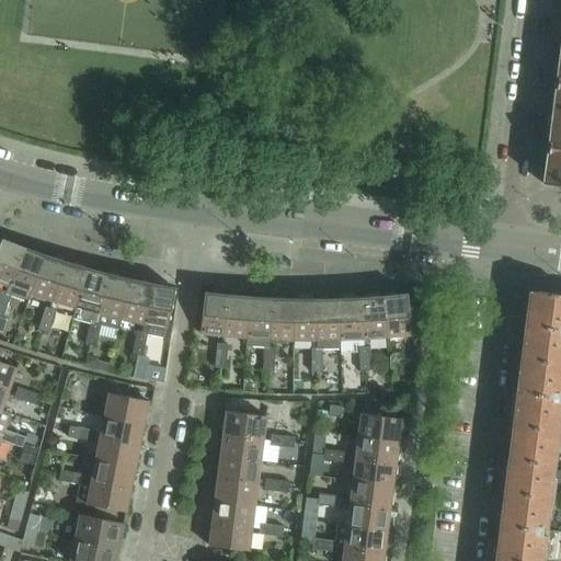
[(560,118),(552,117),(544,185),(560,187),(560,118)]
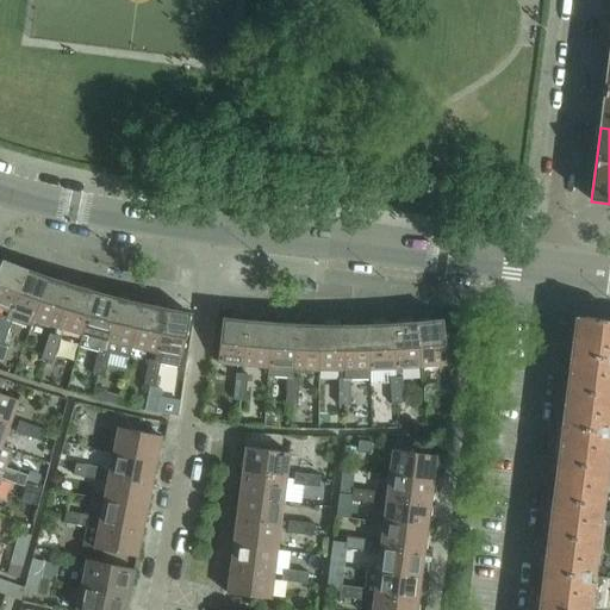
[(434,179),(422,178),(419,193),(433,194),(434,179)]
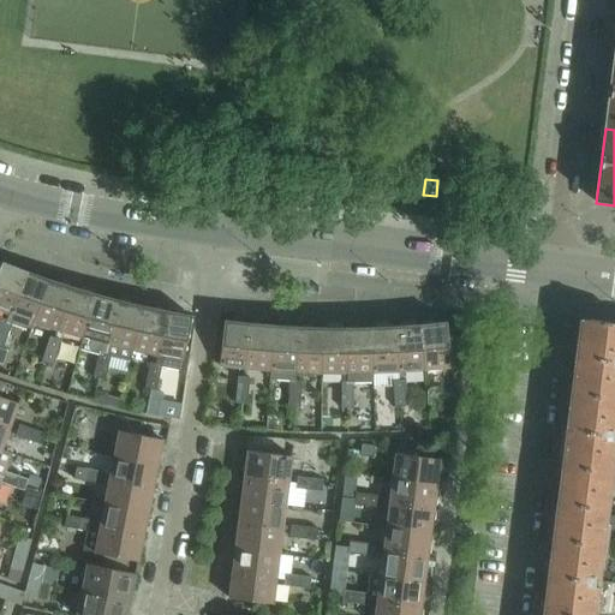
[(0,268),(0,310),(10,315),(25,273),(3,264),(0,268)]
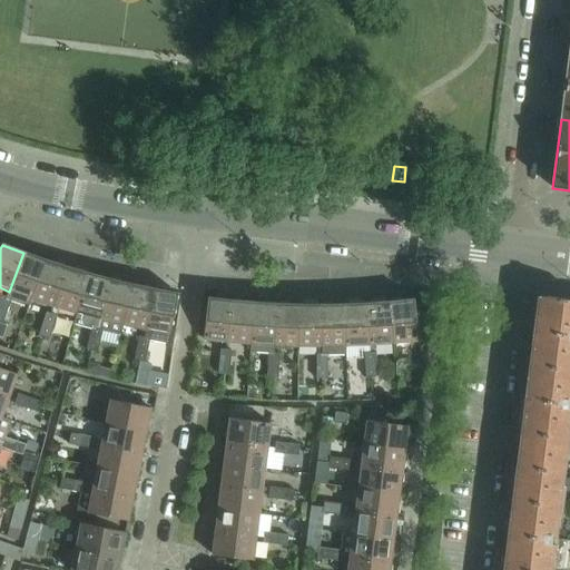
[(23,253),(9,292),(7,300),(11,302),(25,307),(30,305),(31,300),(45,261),(23,253)]
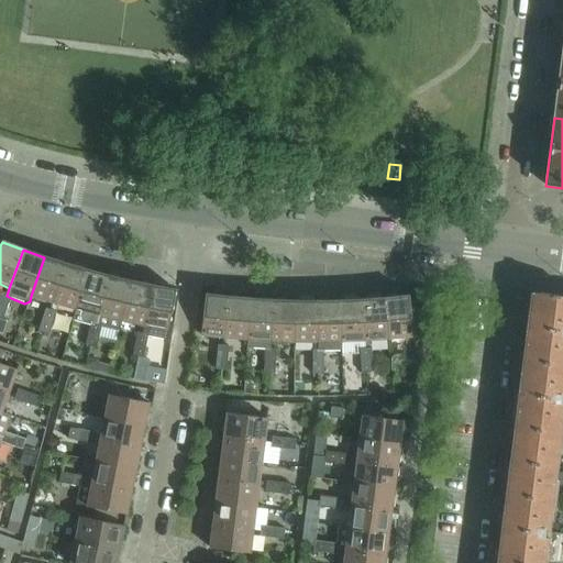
[(66,264),(44,257),(31,296),(54,304),(66,264)]
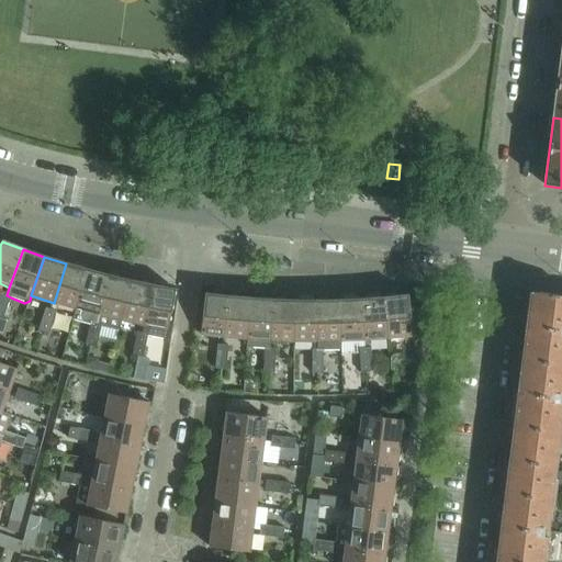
[(76,310),(87,270),(66,263),(54,303),(76,310)]
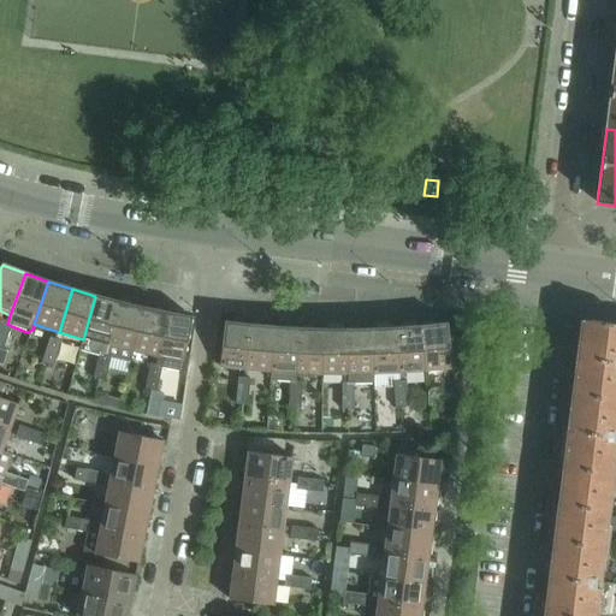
[(106,355),(119,302),(95,296),(83,339),(80,351),(99,356),(100,353),(106,355)]
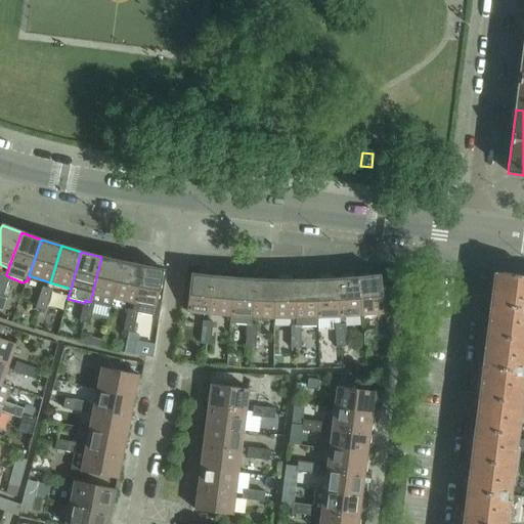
[(122,262),(101,257),(90,302),(95,303),(94,305),(111,309),(114,300),(122,262)]
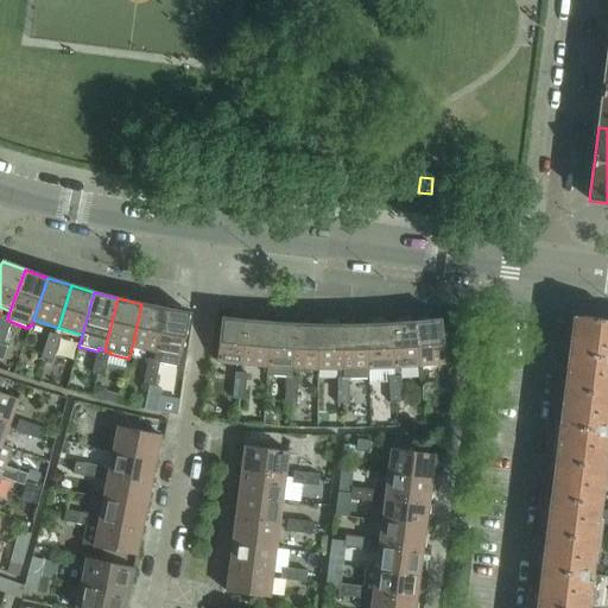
[(156,353),(165,309),(141,304),(132,348),(156,353)]
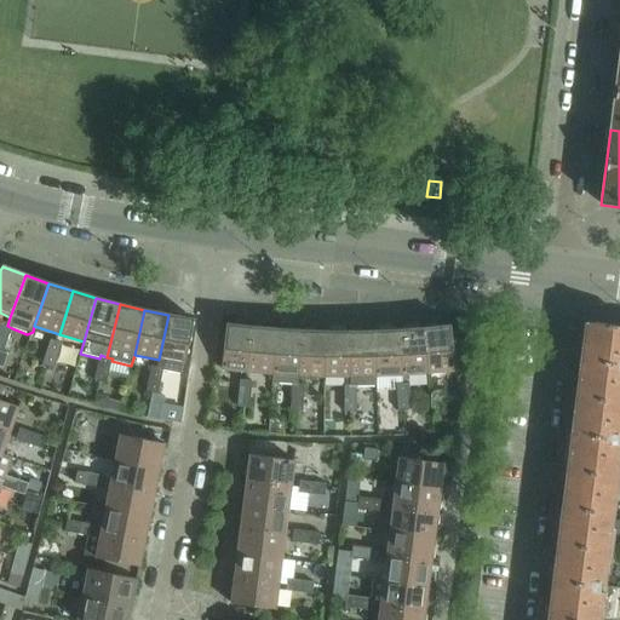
[(185,365),(193,320),(168,315),(159,360),(158,368),(164,369),(165,361),(185,365)]
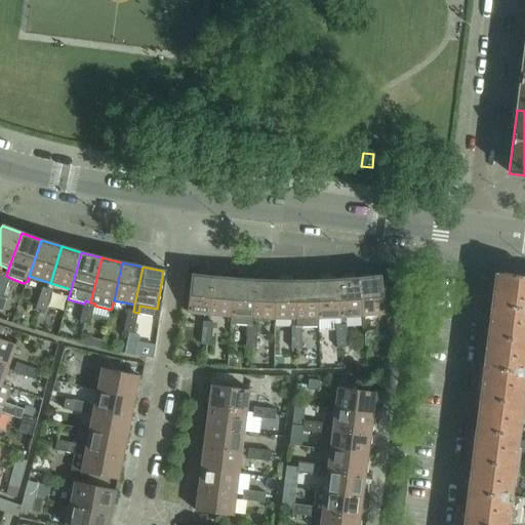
[(524,277),(495,273),(492,305),(524,308),(524,277)]
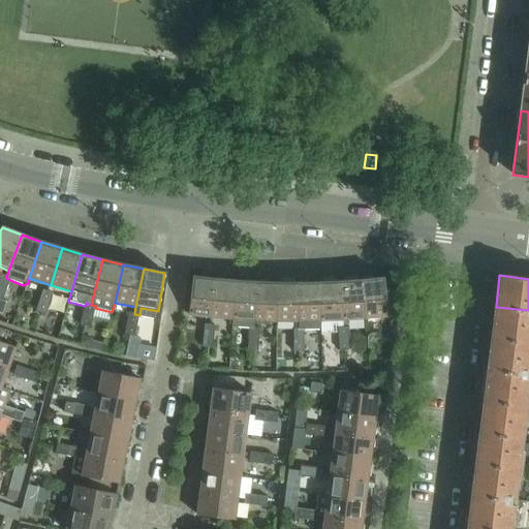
[(1,276),(0,278),(0,287),(6,290),(10,280),(6,278),(1,276)]
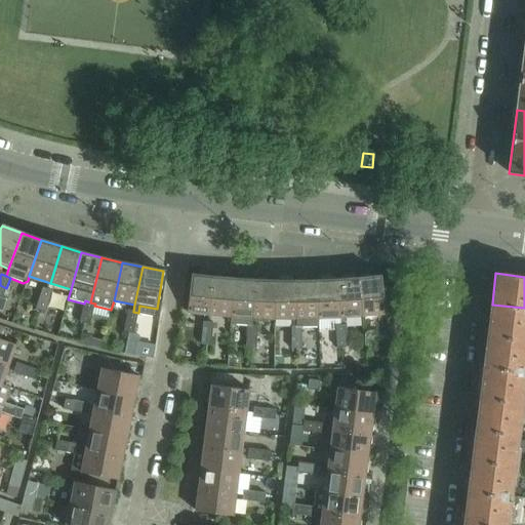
[(188,313),(209,316),(213,278),(192,275),(188,313)]
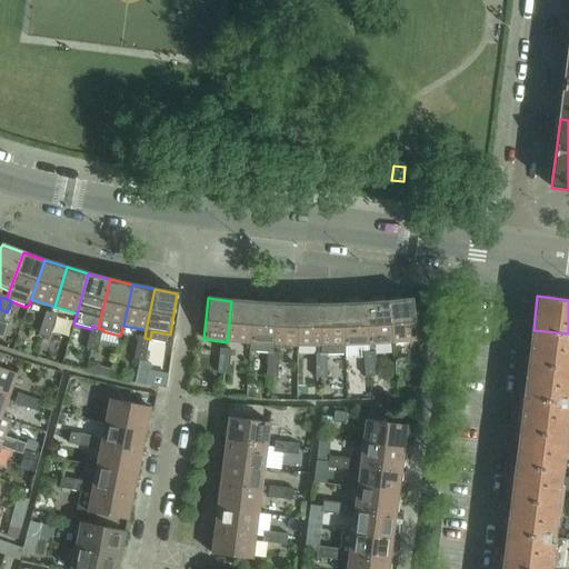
[(412,300),(389,302),(392,343),(417,341),(412,300)]
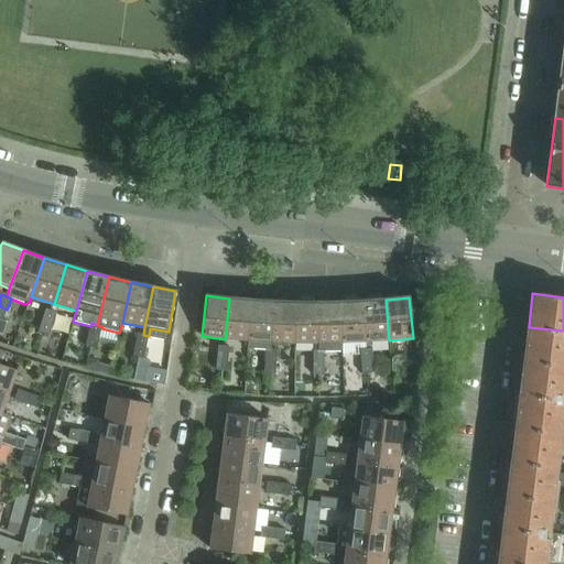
[(251,300),(229,299),(225,339),(248,342),(251,300)]
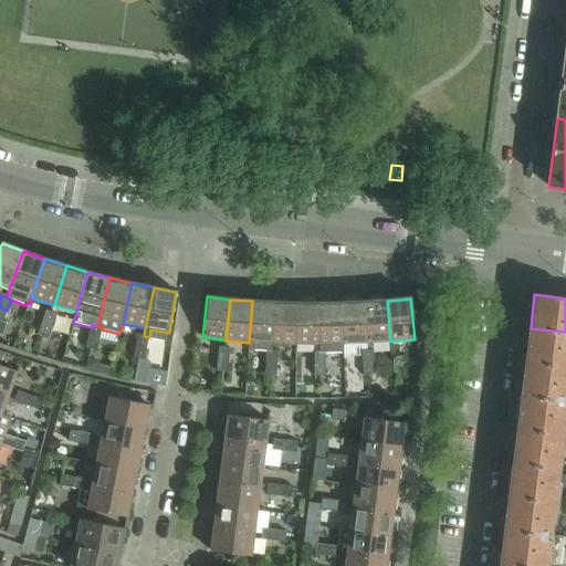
[(274,303),(252,301),(249,343),(249,350),(266,352),(272,352),(273,344),(274,303)]
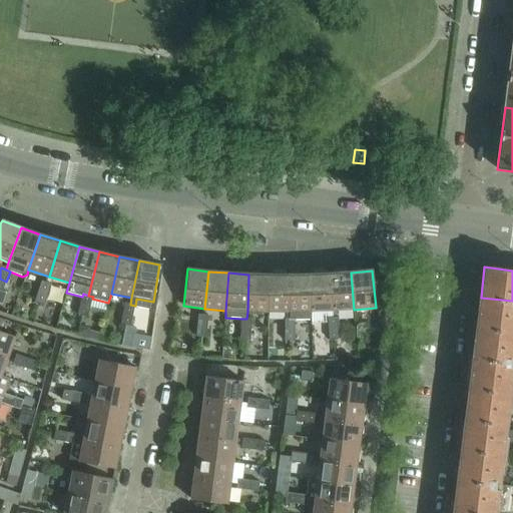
[(354,310),(351,273),(331,274),(333,311),(333,319),(338,318),(338,311),(354,310)]
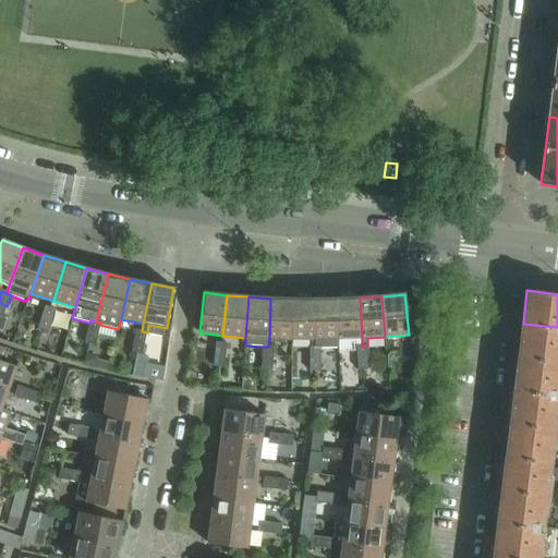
[(362,338),(360,298),(337,299),(338,340),(356,339),(356,347),(362,347),(362,338)]
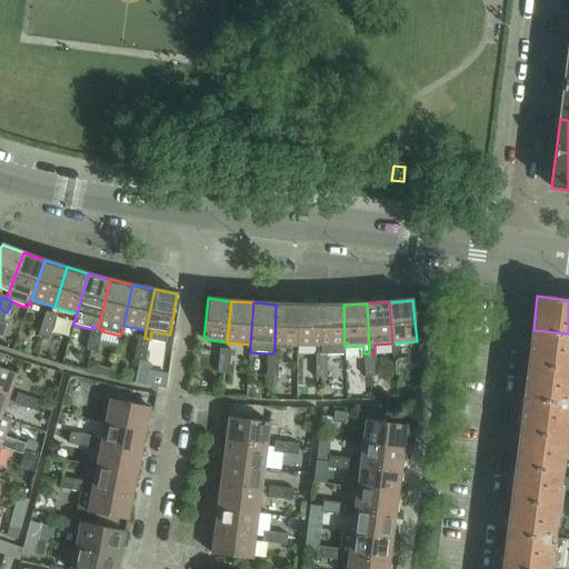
[(299,305),(276,305),(275,346),(298,347),(299,305)]
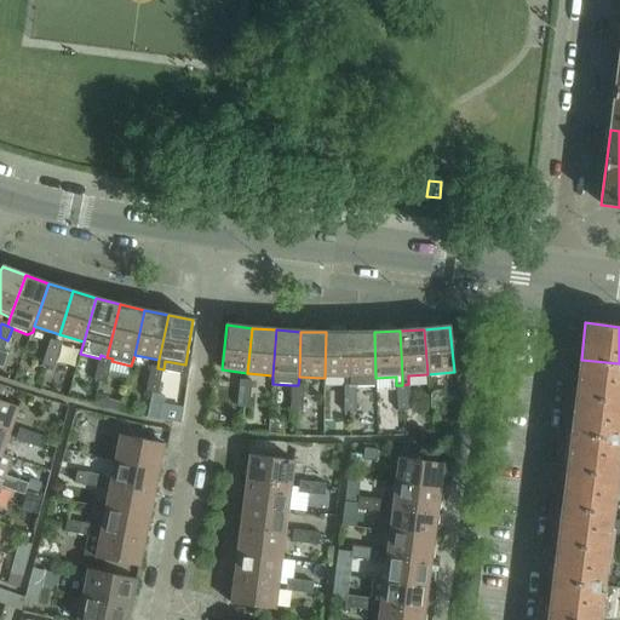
[(350,333),(326,332),(325,378),(350,378),(350,333)]
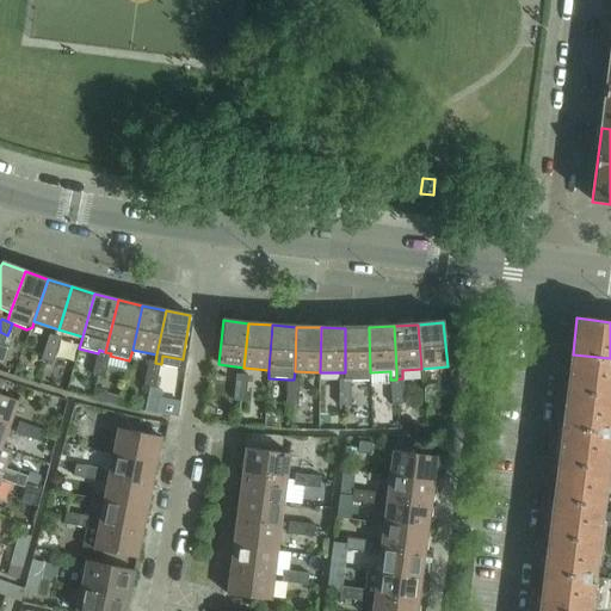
[(369,327),(345,328),(345,372),(345,381),(351,381),(351,382),(371,382),(370,372),(369,327)]
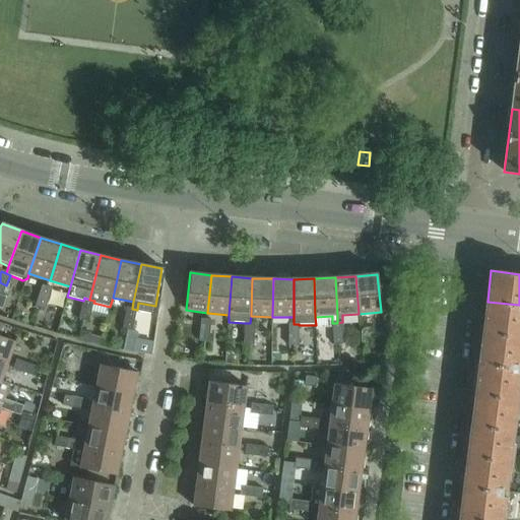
[(43,285),(39,297),(49,300),(52,288),(43,285)]
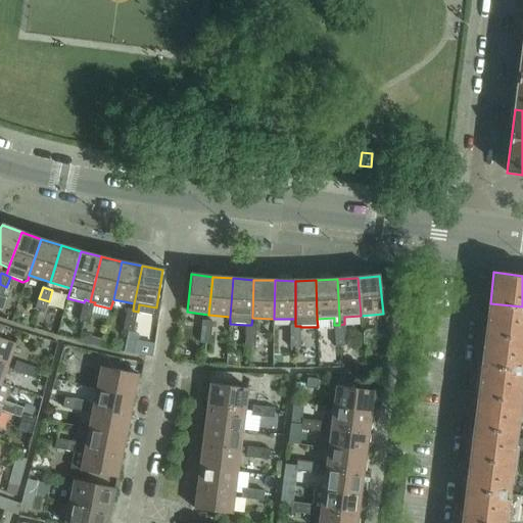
[(49,301),(39,298),(36,308),(46,312),(49,301)]
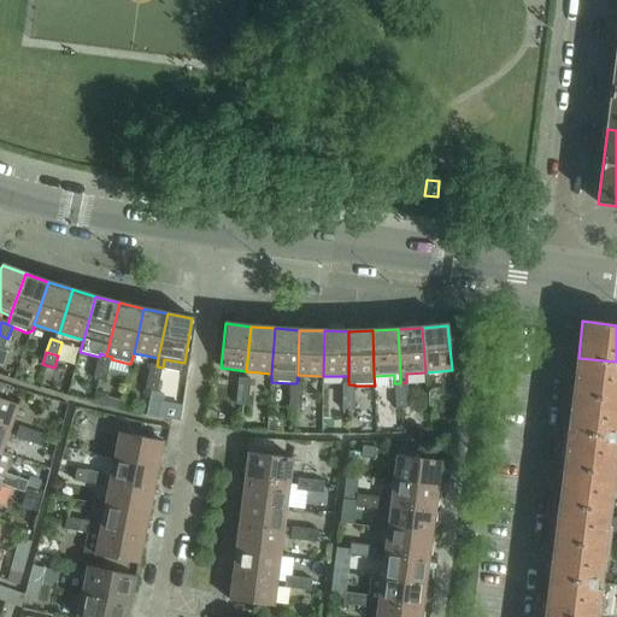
[(109,369),(111,359),(112,357),(106,356),(100,353),(99,357),(97,366),(109,369)]
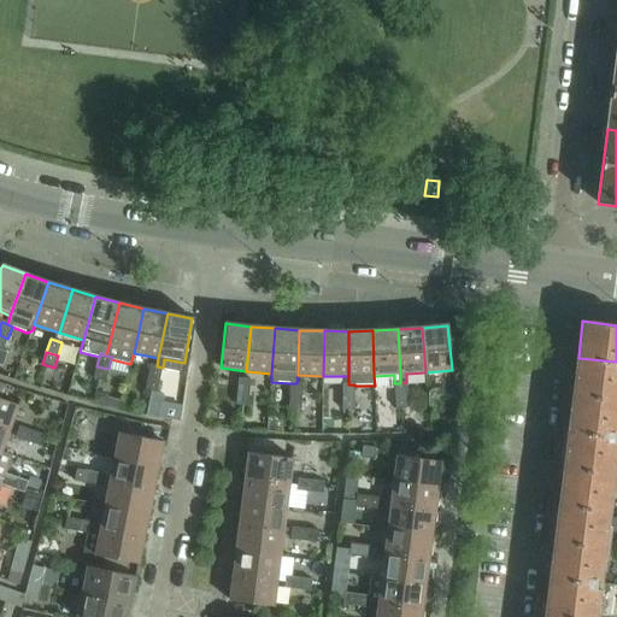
[(616,362),(579,358),(569,432),(616,436),(616,362)]
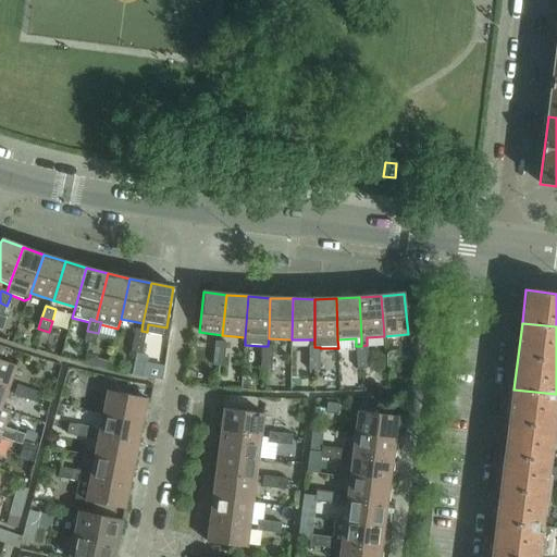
[(145,344),(147,332),(141,331),(136,330),(134,342),(145,344)]
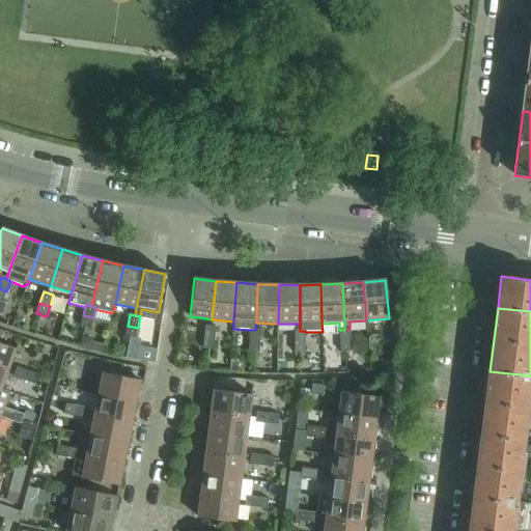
[(93,317),(83,315),(81,327),(90,329),(93,317)]
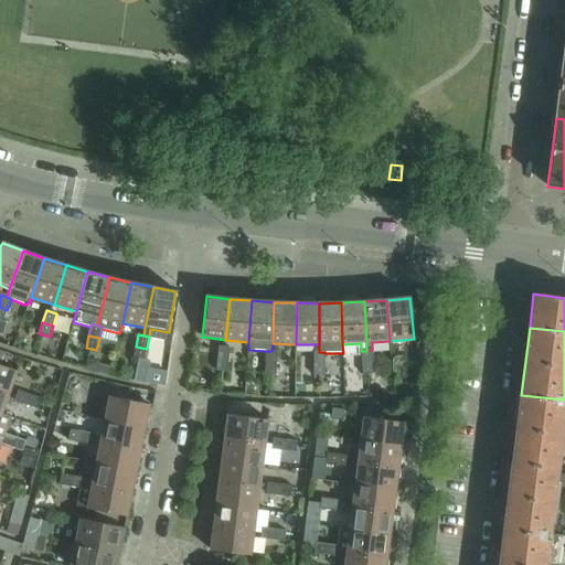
[(147,349),(136,347),(134,359),(145,361),(147,349)]
